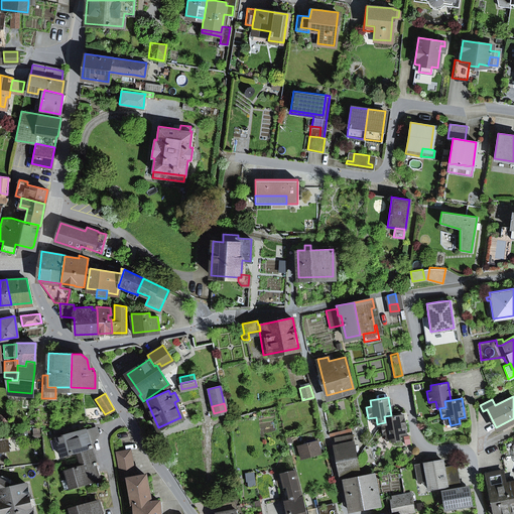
[(384,416),(385,422),(380,423),(382,434),(389,432),(390,440),(399,438),(398,433),(405,432),(401,413),(391,415),(384,416)]
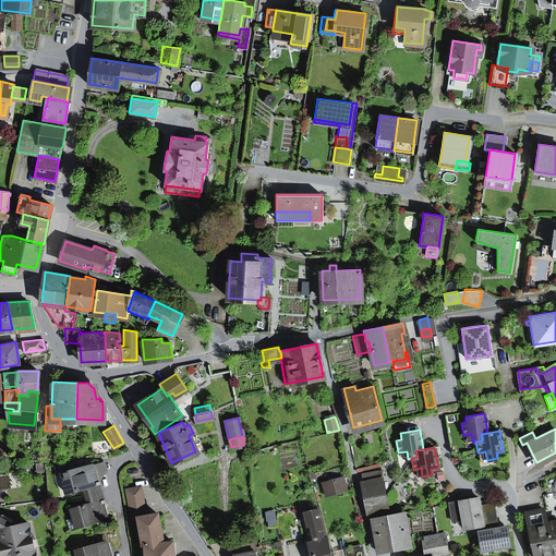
[(399,460),(408,459),(407,451),(398,452),(399,460)]
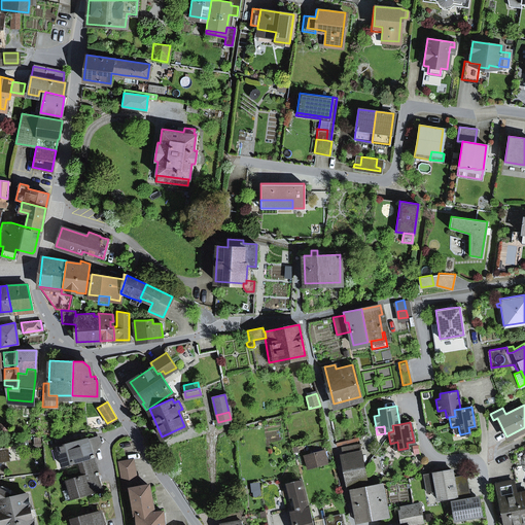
[(90,454),(93,454),(101,443),(98,435),(85,439),(90,454)]
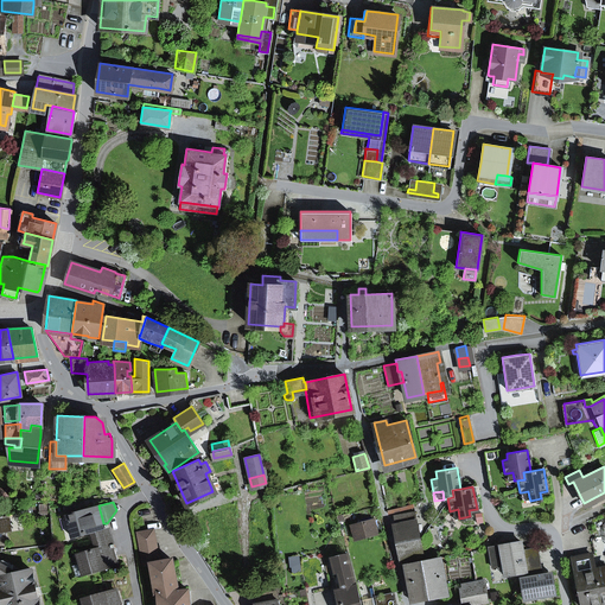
[(107,523),(103,523),(99,505),(86,509),(86,508),(65,514),(71,536),(89,530),(91,539),(110,534),(107,523)]
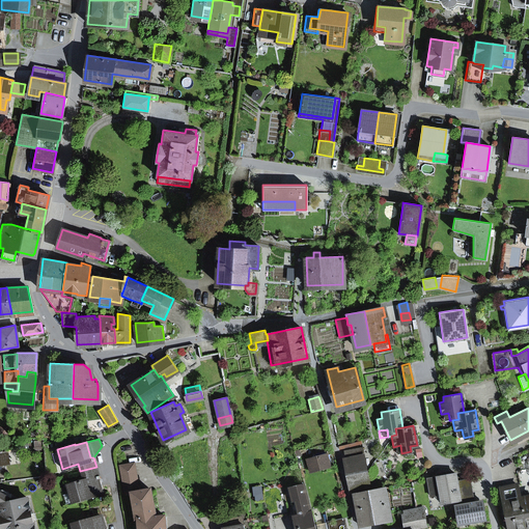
[(394,454),(401,453),(400,445),(393,447),(394,454)]
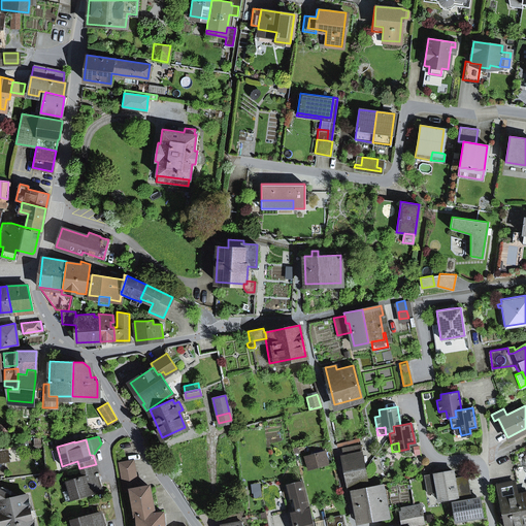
[(340,455),(343,471),(363,467),(359,444),(338,447),(340,455)]
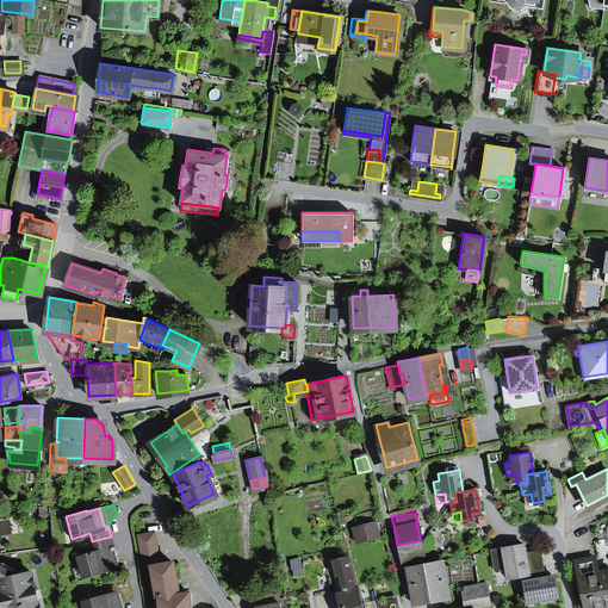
[(352,527),(355,539),(377,533),(373,521),(352,527)]
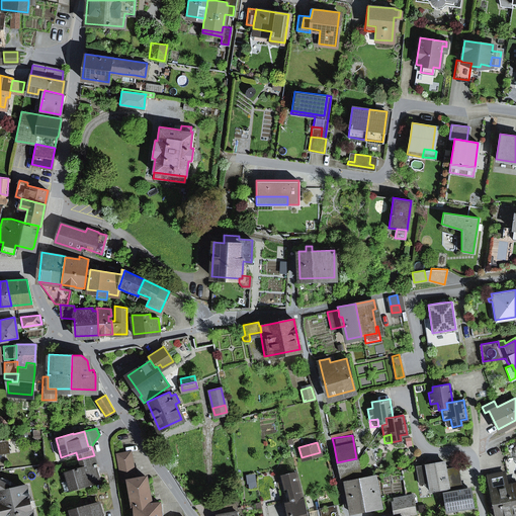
[(130,457),(129,450),(115,453),(120,481),(126,480),(132,505),(134,505),(135,515),(161,515),(160,502),(150,503),(149,497),(150,497),(149,490),(146,477),(139,478),(139,477),(135,478),(131,457),(130,457)]
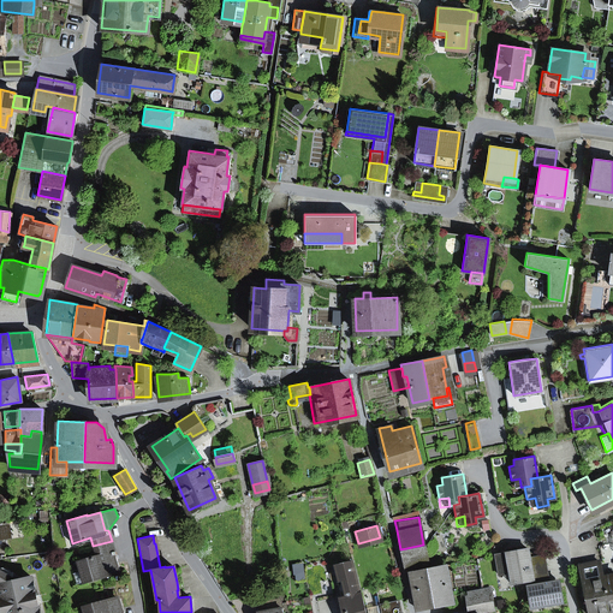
[(117,571),(112,553),(114,553),(112,541),(93,546),(95,554),(78,559),(81,569),(72,572),(75,582),(84,579),(84,581),(117,571)]
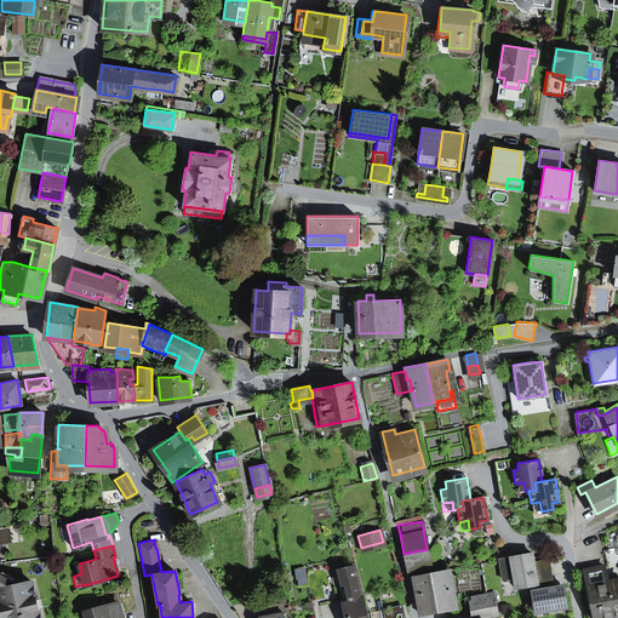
[(431,567),(427,549),(404,554),(407,573),(431,567)]
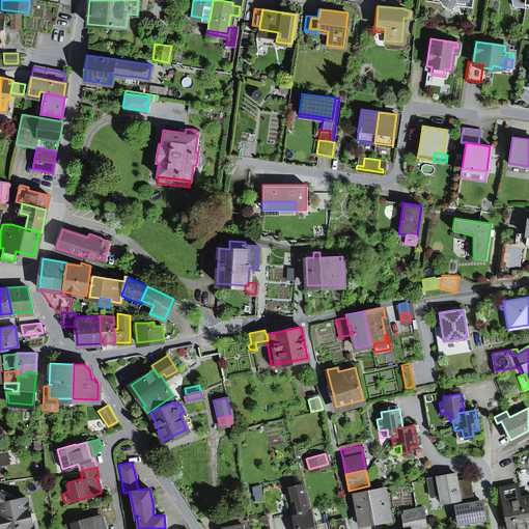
[(454,474),(454,472),(425,477),(428,495),(442,492),(443,502),(454,500),(458,499),(454,474)]
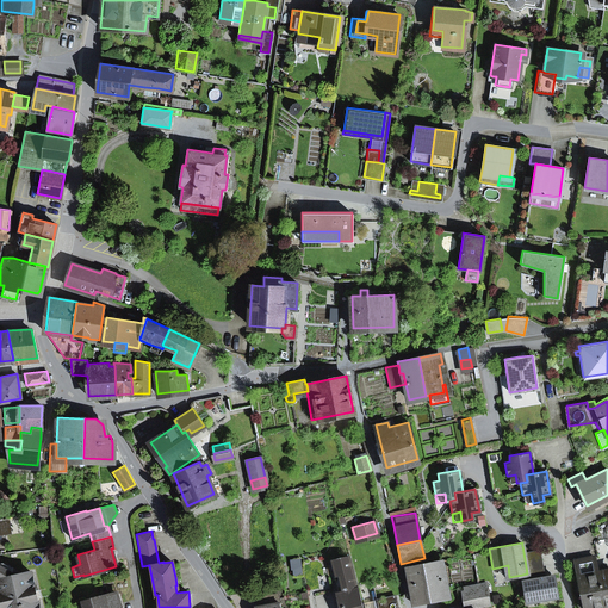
[(527,574),(528,578),(543,576),(539,559),(531,560),(529,552),(532,551),(522,545),(527,574)]
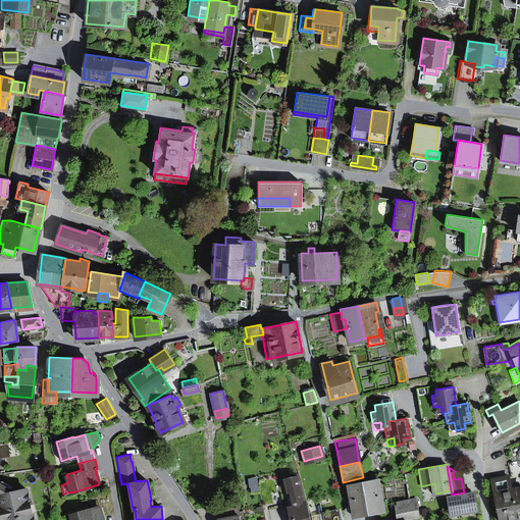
[(461,478),(460,470),(455,471),(453,472),(454,479),(461,478)]
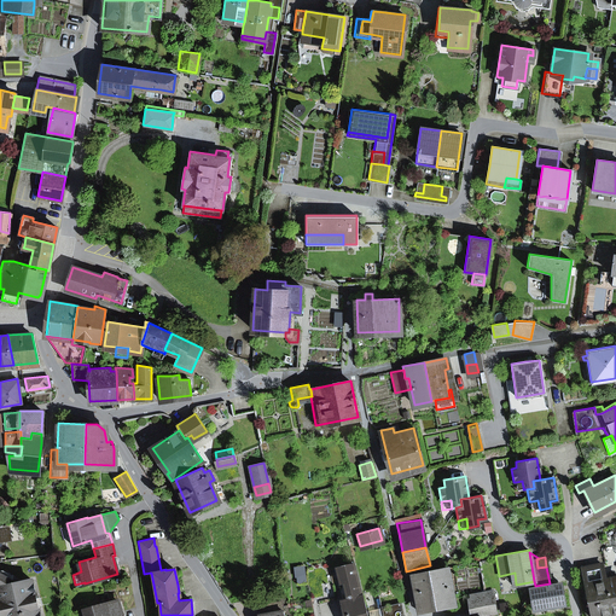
[(352,563),(336,567),(340,581),(344,581),(348,597),(361,593),(361,592),(360,592),(358,587),(352,563)]
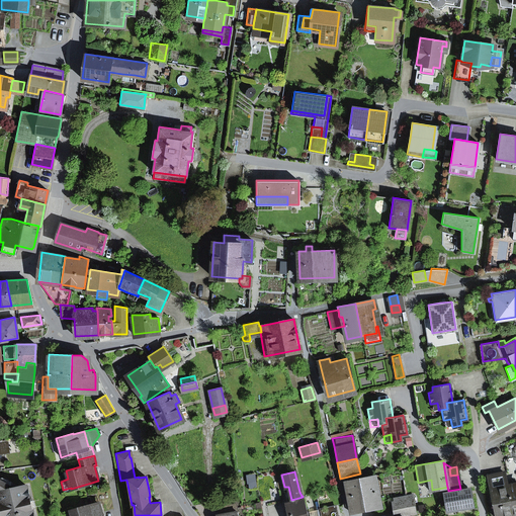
[(487,475),(495,515),(504,515),(512,514),(506,486),(503,471),(487,475)]
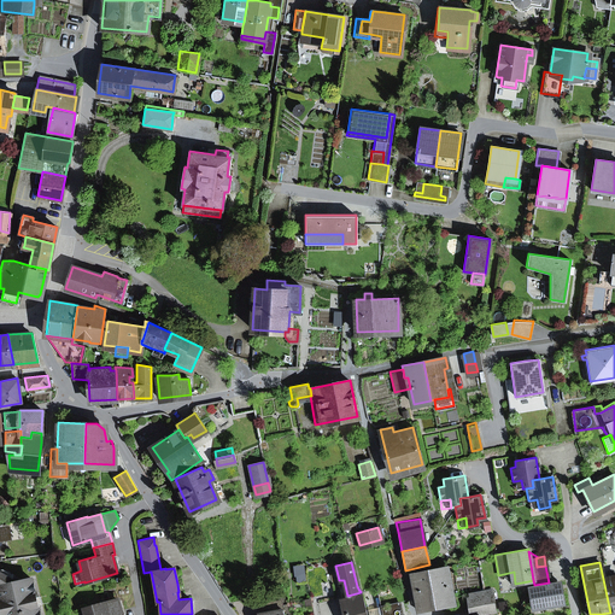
[(428,568),(434,604),(450,602),(444,566),(428,568)]
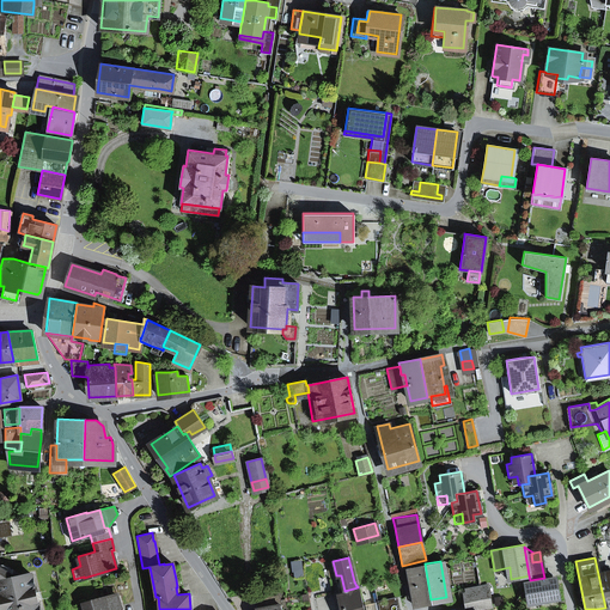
[(12,571),(11,568),(2,563),(0,563),(0,567),(11,573),(12,571)]
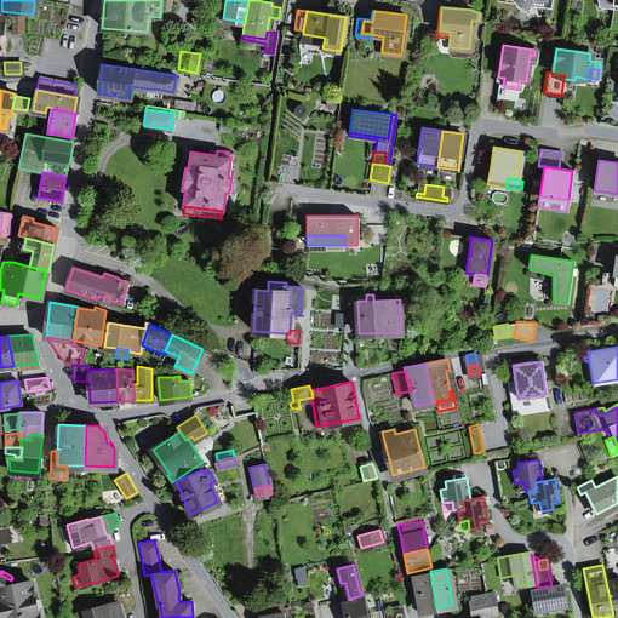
[(411,590),(417,611),(436,607),(430,571),(415,574),(417,589),(411,590)]
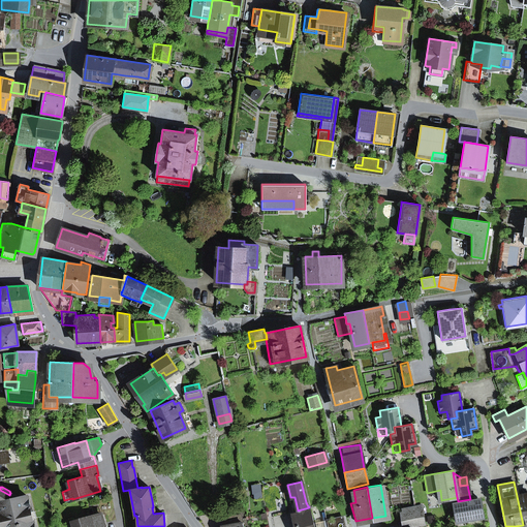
[(0,499),(1,500),(1,501),(0,501),(0,521),(1,526),(33,526),(26,495),(14,497),(9,495),(0,490),(0,499)]
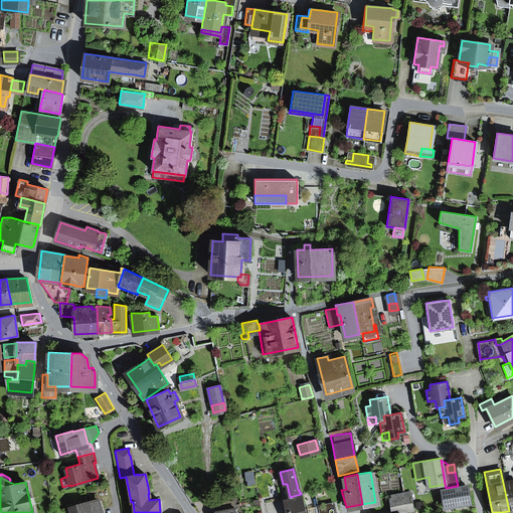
[(512,480),(503,483),(509,511),(512,510),(512,480)]
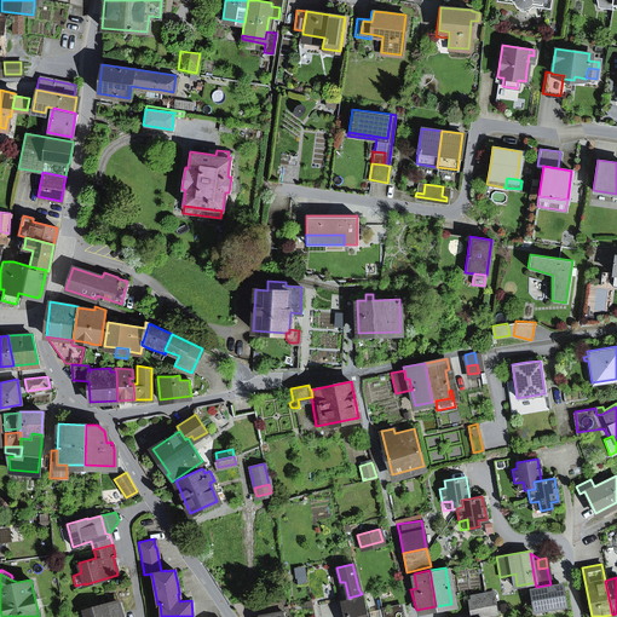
[(535,582),(530,583),(524,597),(531,595),(532,605),(543,603),(545,609),(564,605),(560,583),(551,584),(536,587),(535,582)]
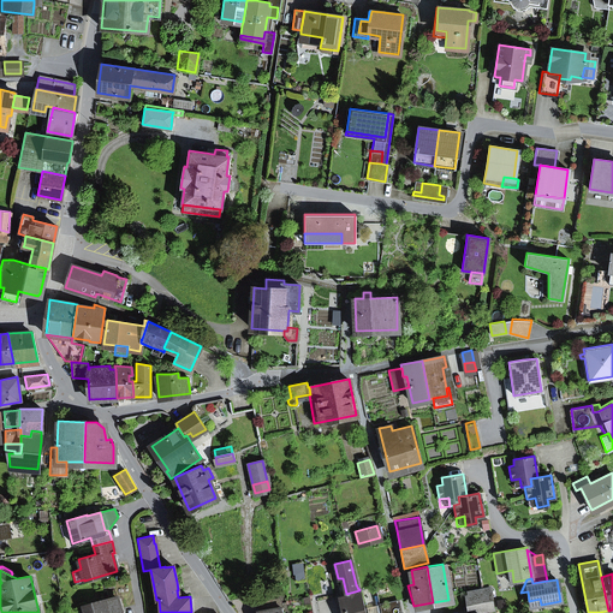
[(481,601),(480,593),(489,591),(489,587),(468,589),(468,603),(481,601)]
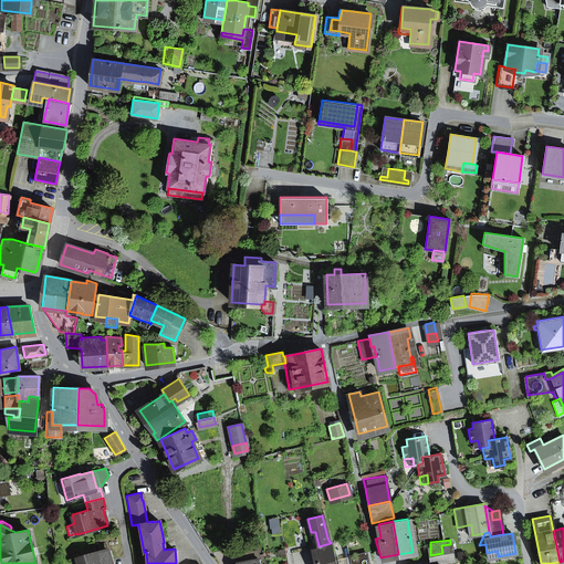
[(312,547),(316,563),(335,563),(331,543),(319,546),(314,547),(312,547)]
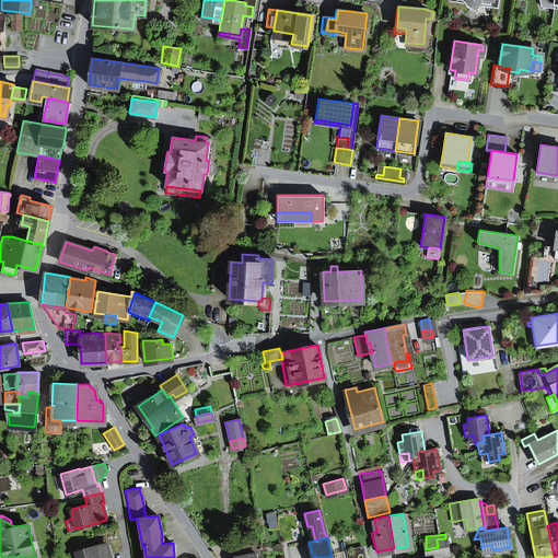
[(438,547),(426,549),(428,557),(448,554),(445,538),(437,539),(438,547)]
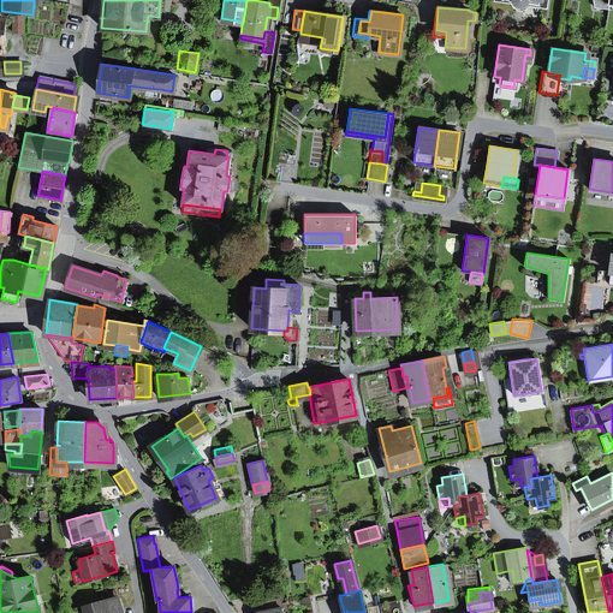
[(84,612),(120,612),(117,597),(102,601),(102,600),(82,605),(84,612)]
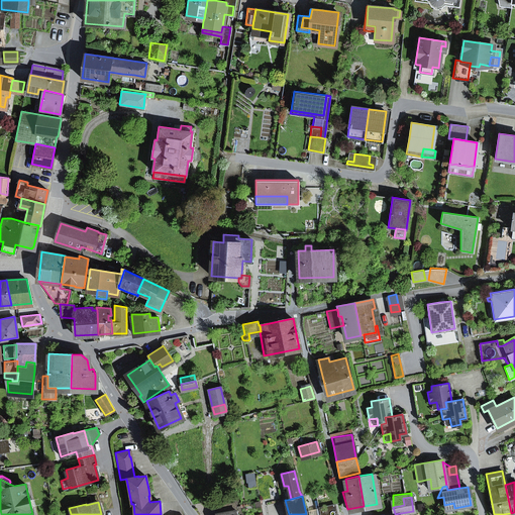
[(216,513),(216,514),(236,514),(234,502),(217,505),(218,513),(216,513)]
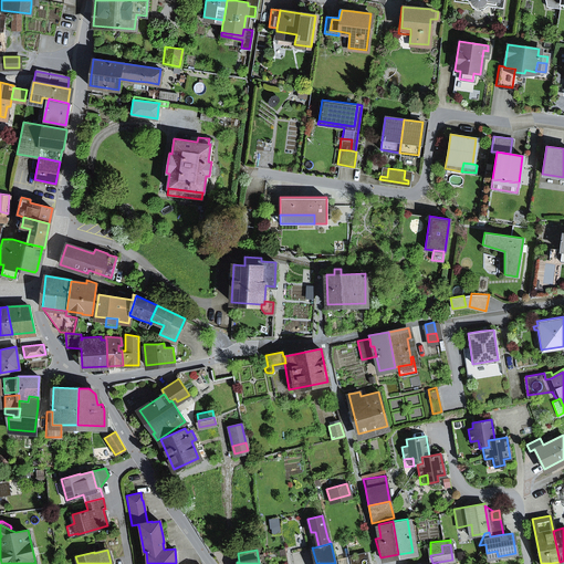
[(347,554),(350,563),(366,563),(364,551),(347,554)]
